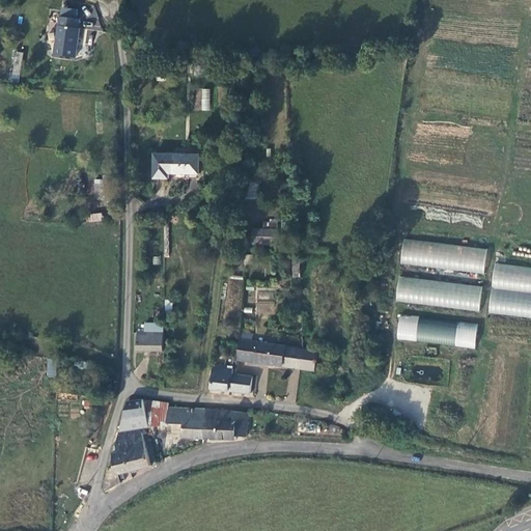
[(79,20),(60,17),(55,55),(75,58),(79,30),(77,29),(79,20)]
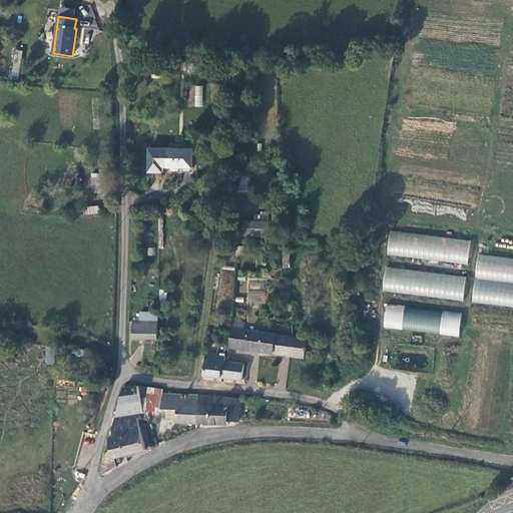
[(19,80),(22,50),(13,49),(10,79),(19,80)]
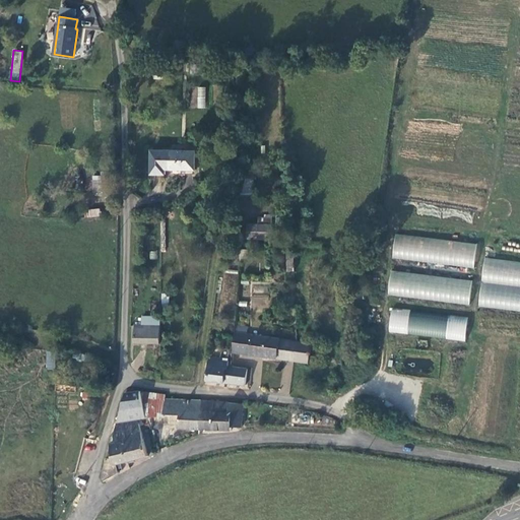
[(205,109),(205,87),(192,86),(191,108),(205,109)]
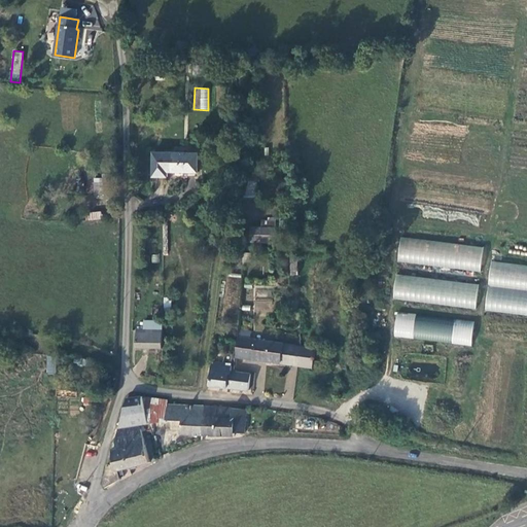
[(197,154),(153,154),(153,178),(167,178),(168,172),(197,172),(197,154)]
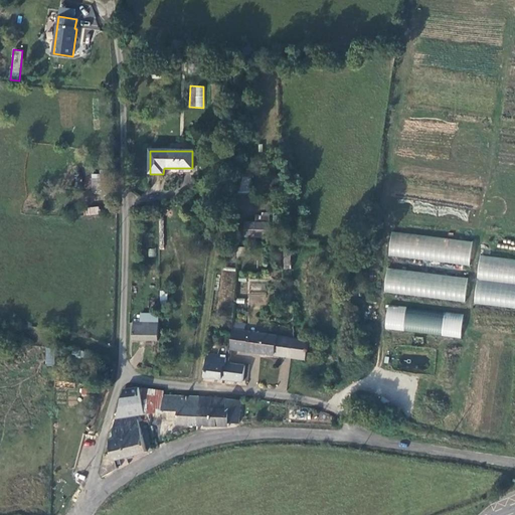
[(87,206),(86,214),(98,215),(99,207),(87,206)]
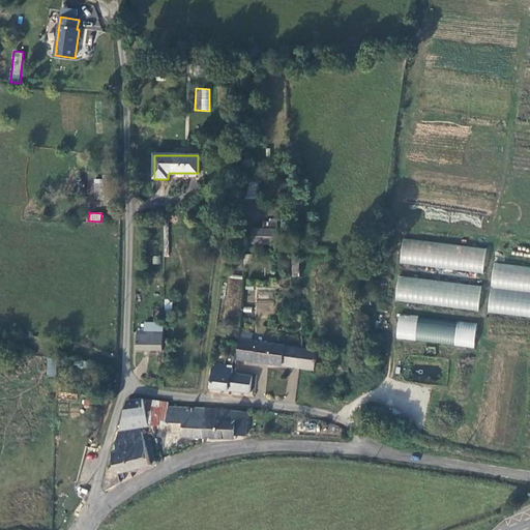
[(262,218),(262,227),(276,228),(276,219),(262,218)]
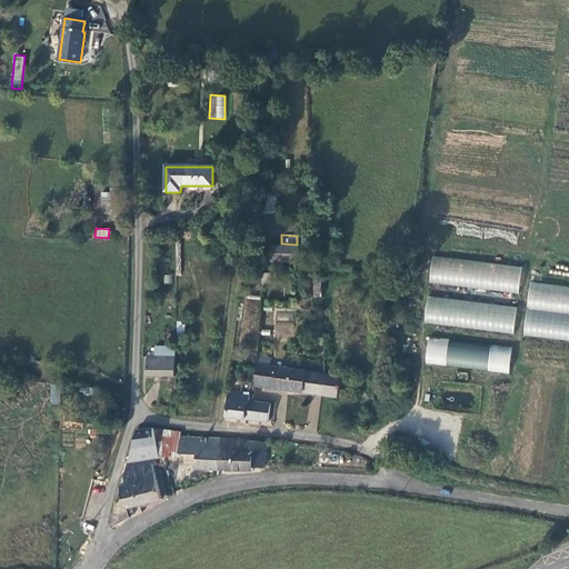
[(297,262),(297,246),(269,245),(269,261),(297,262)]
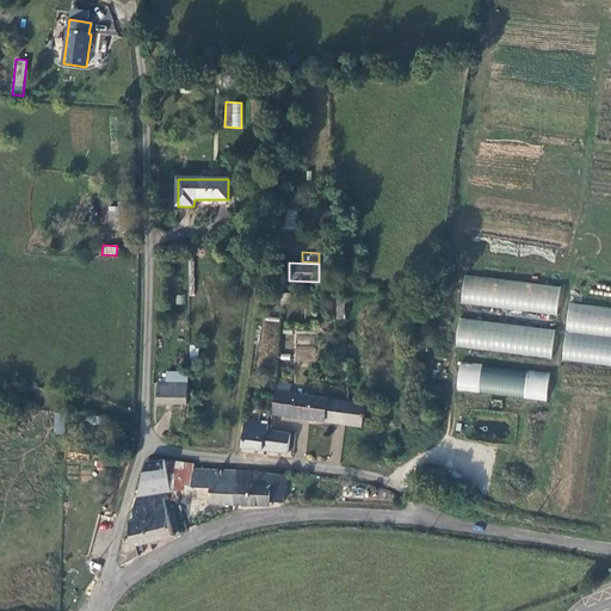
[(463,276),(460,304),(557,314),(560,284),(463,276)]
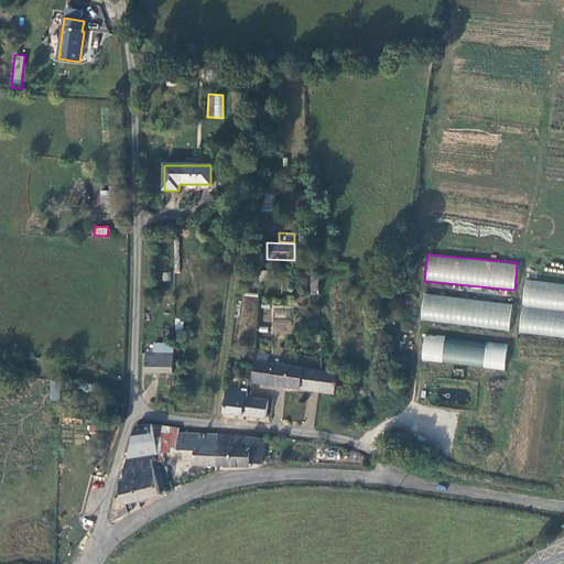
[(563,283),(524,280),(519,333),(563,337),(563,283)]
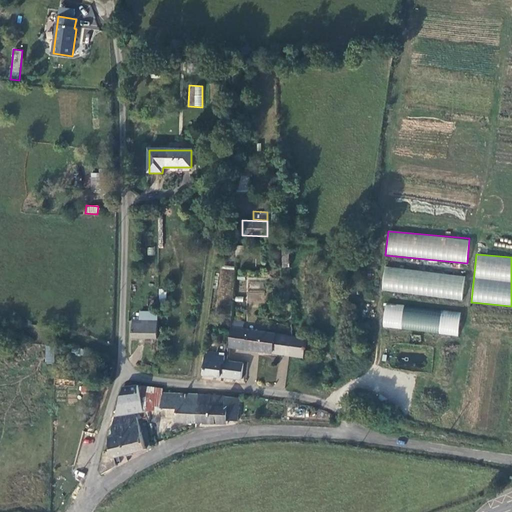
[(462,300),(465,275),(384,267),(381,291),(462,300)]
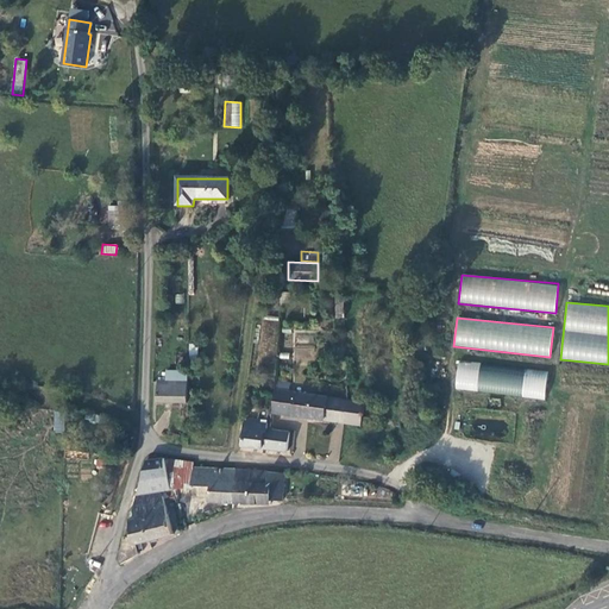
[(258,353),(276,356),(280,319),(272,319),(271,330),(261,328),(258,353)]
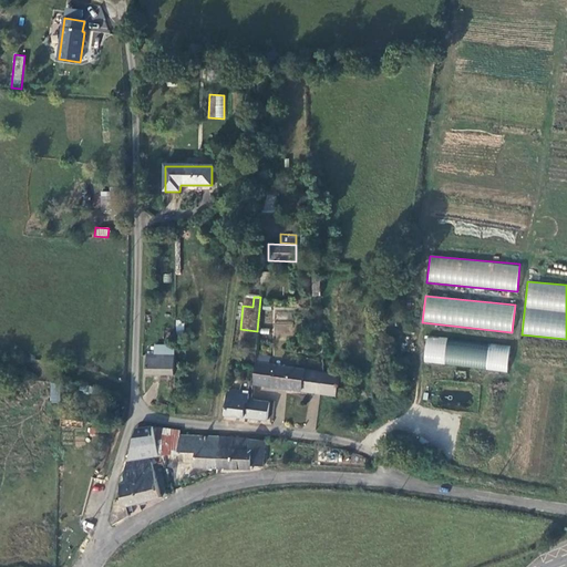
[(294,323),(274,322),(274,334),(292,334),(294,323)]
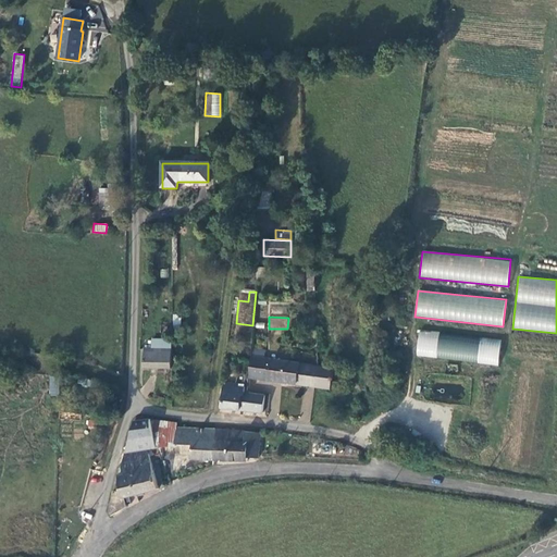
[(418,331),(416,357),(498,366),(500,339),(418,331)]
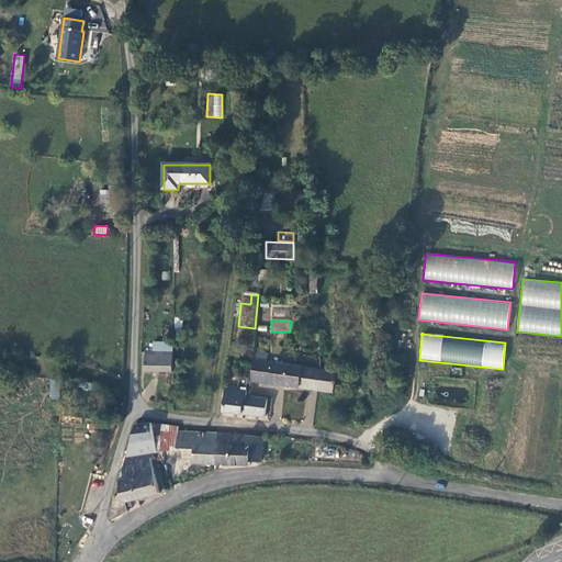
[(156,341),(155,351),(171,351),(172,341),(156,341)]
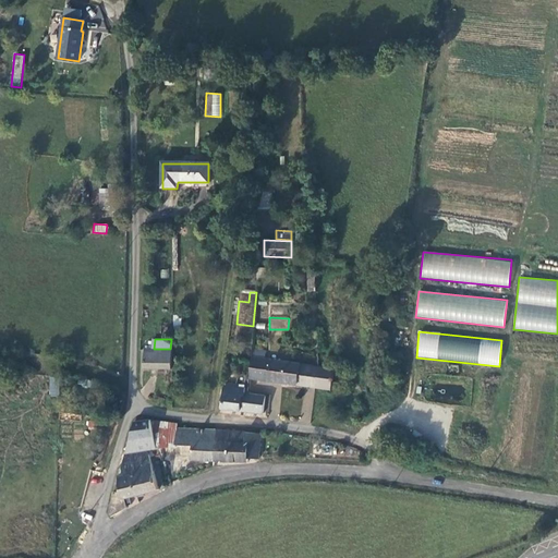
[(143,349),(143,368),(170,368),(170,349),(154,349),(143,349)]
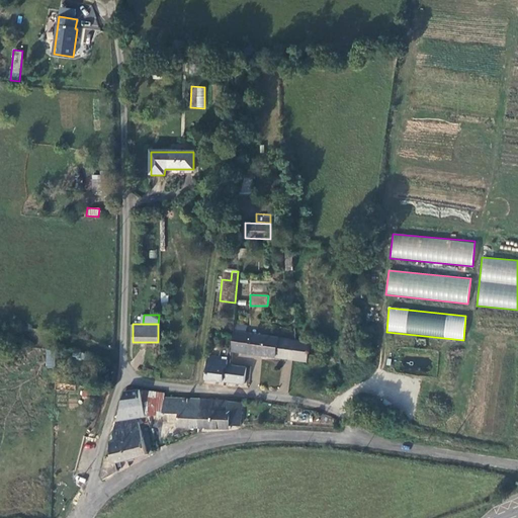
[(231,351),(276,357),(279,338),(273,337),(233,331),(231,351)]
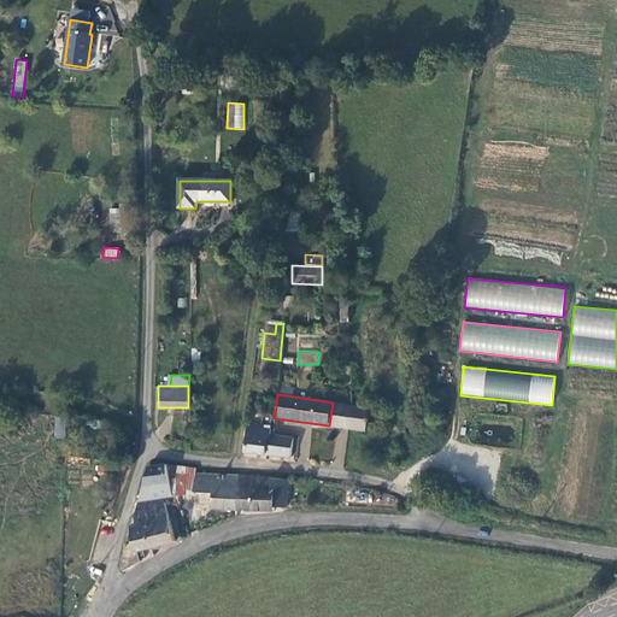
[(353,405),(333,403),(329,425),(350,429),(353,405)]
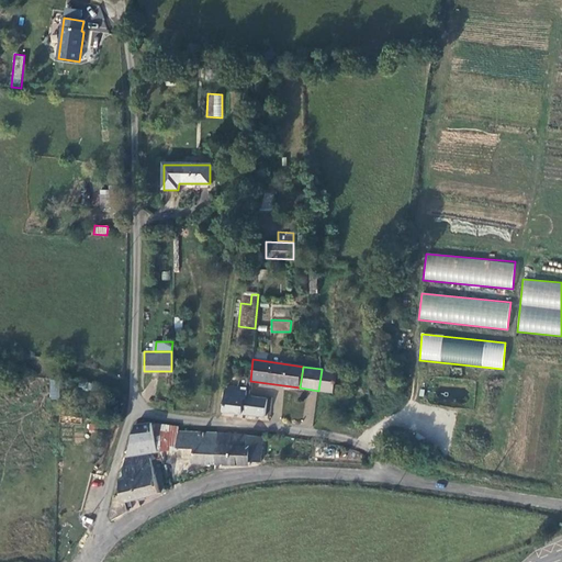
[(337,372),(322,369),(318,391),(333,393),(337,372)]
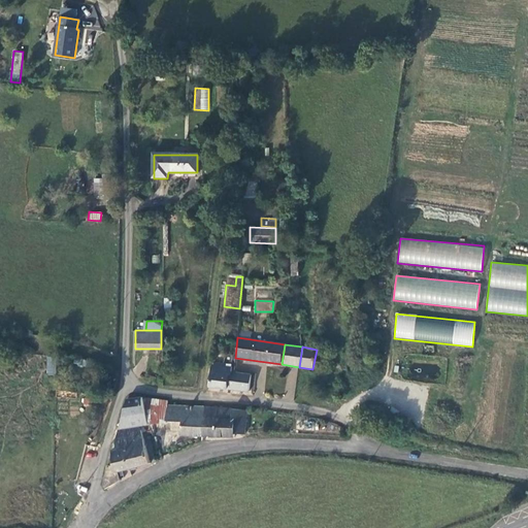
[(55,374),(56,357),(46,357),(46,374),(55,374)]
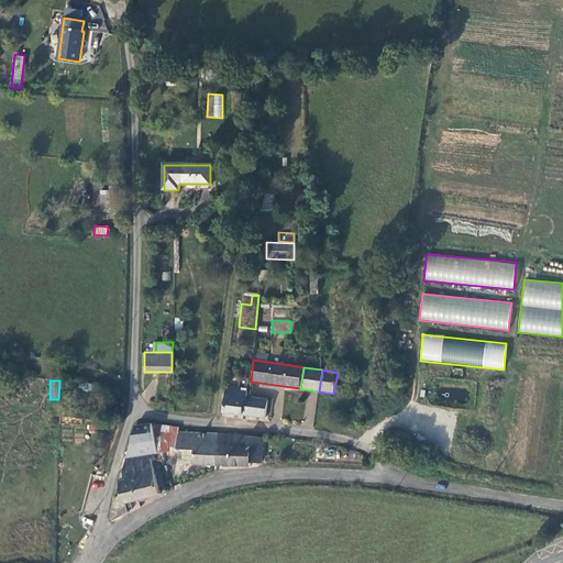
[(224,390),(222,412),(264,417),(265,400),(245,399),(246,392),(241,392),(240,388),(230,387),(230,390),(224,390)]
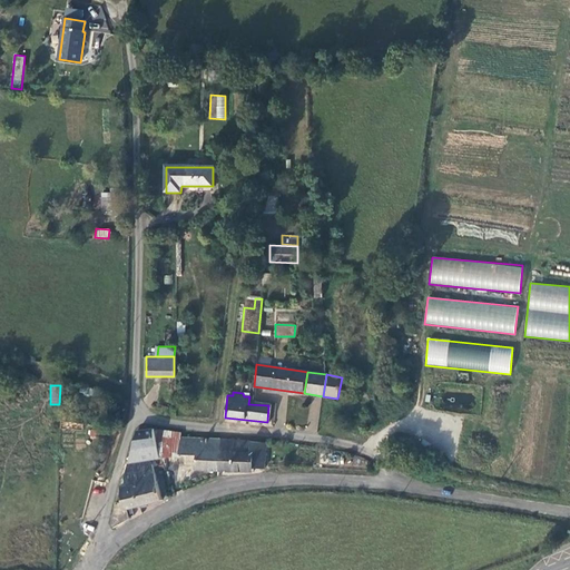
[(128,461),(159,454),(154,429),(137,431),(133,445),(128,461)]
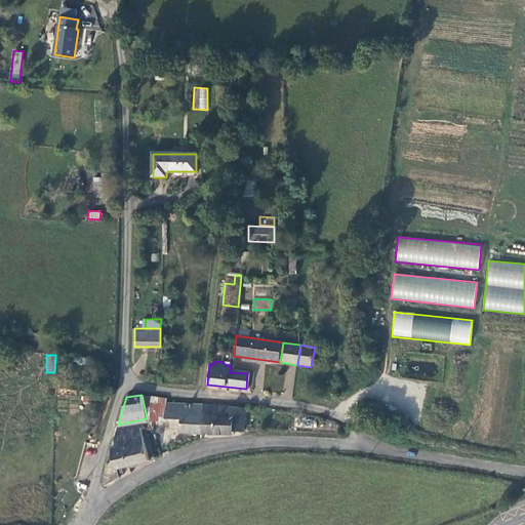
[(182,432),(201,433),(202,405),(166,403),(166,398),(158,397),(158,415),(182,417),(182,432)]
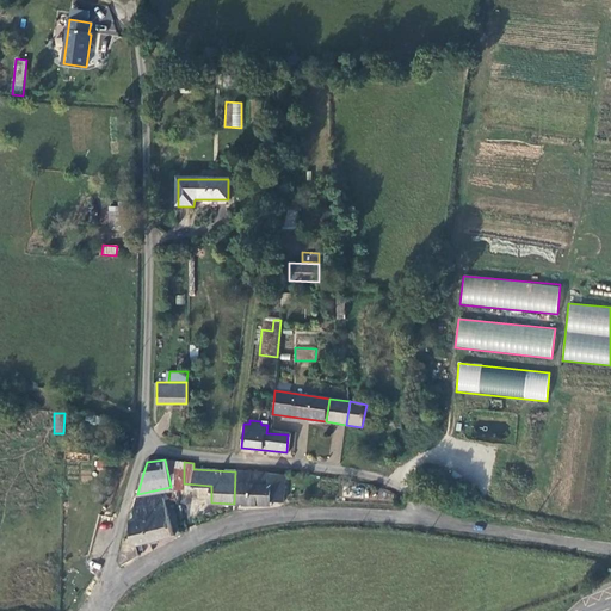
[(284,499),(285,474),(235,471),(234,504),(270,505),(283,503),(284,499)]
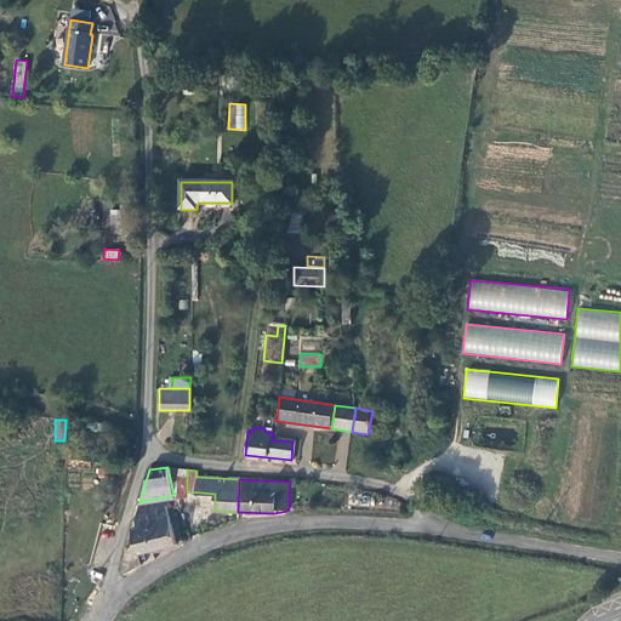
[(135,546),(127,547),(125,553),(121,573),(125,575),(141,564),(140,553),(148,552),(164,548),(176,541),(169,507),(164,508),(164,501),(138,505),(136,519),(132,522),(132,529),(135,546)]
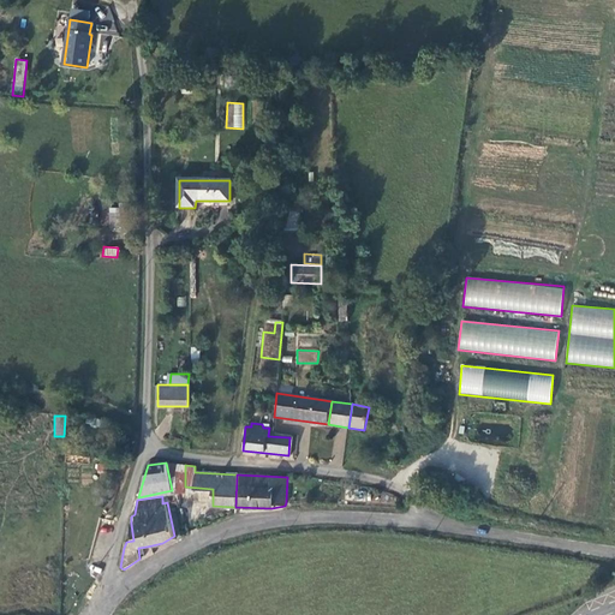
All buildings are outlined.
